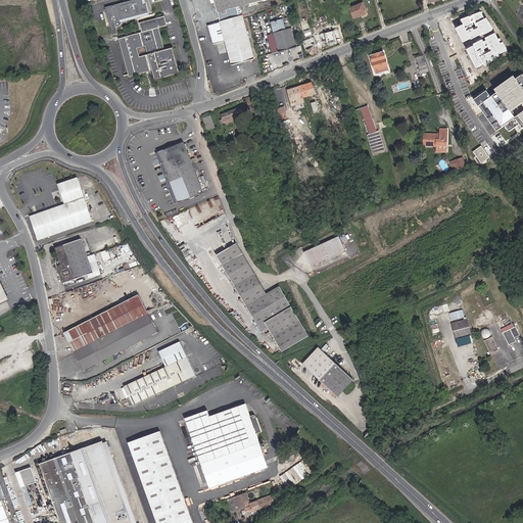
[(147,0),(132,0),(110,6),(114,21),(115,21),(116,24),(115,24),(117,34),(123,33),(121,26),(123,26),(125,25),(125,24),(126,21),(126,20),(125,20),(125,18),(153,11),(151,2),(148,3),(147,0)]
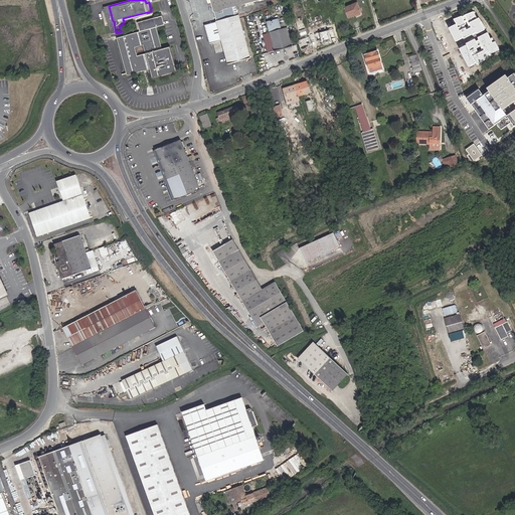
[(208,3),(209,8),(219,14),(224,12),(223,8),(253,0),(209,0),(210,2),(208,3)]
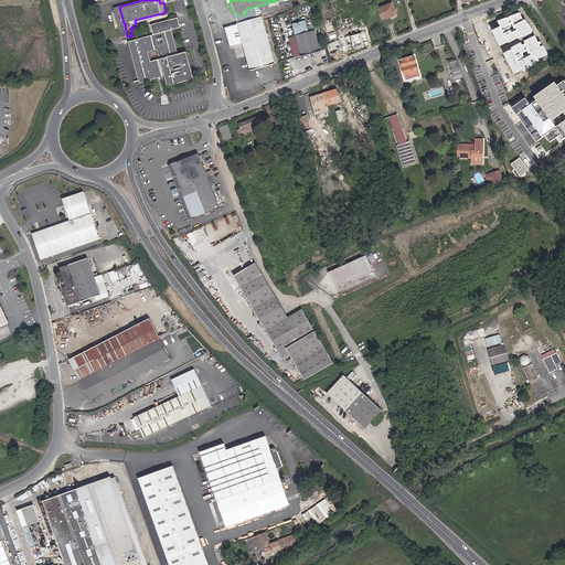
[(394,1),(381,7),(385,19),(398,12),(394,1)]
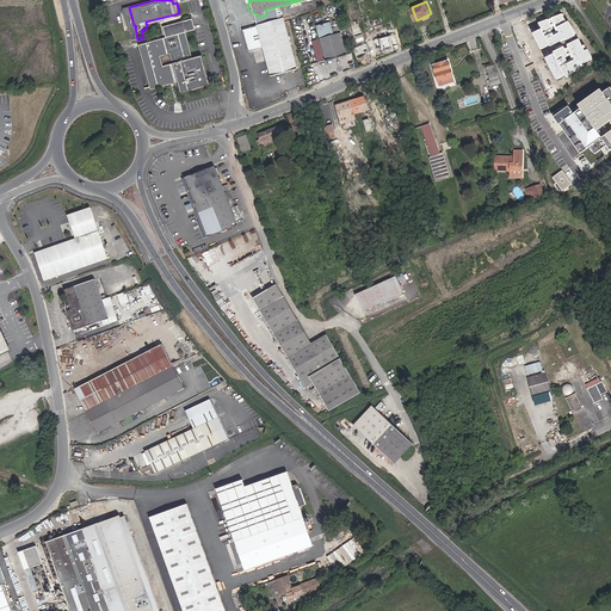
[(180,16),(179,13),(146,22),(146,24),(147,24),(147,25),(180,16)]
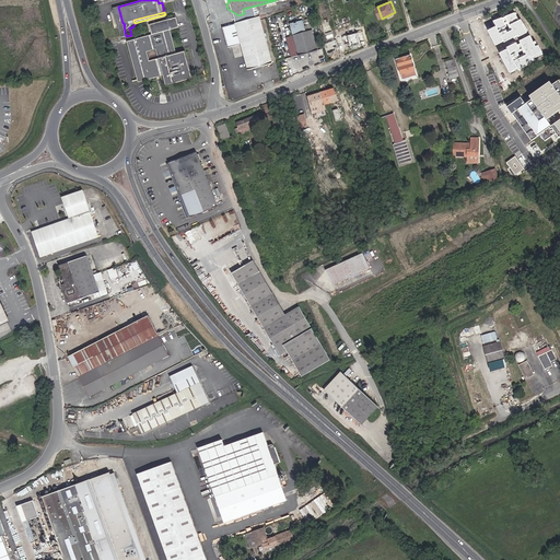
[(272,62),(259,15),(235,22),(223,25),(229,46),(241,43),(248,69),(272,62)]
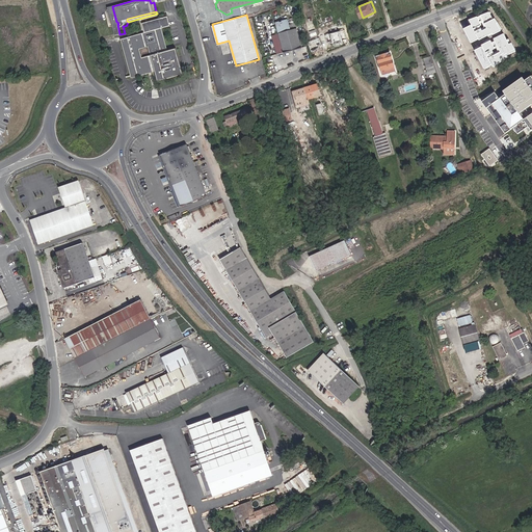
[(169,27),(167,17),(142,24),(144,32),(124,38),(134,77),(156,71),(159,81),(183,75),(177,49),(166,52),(160,29),(169,27)]
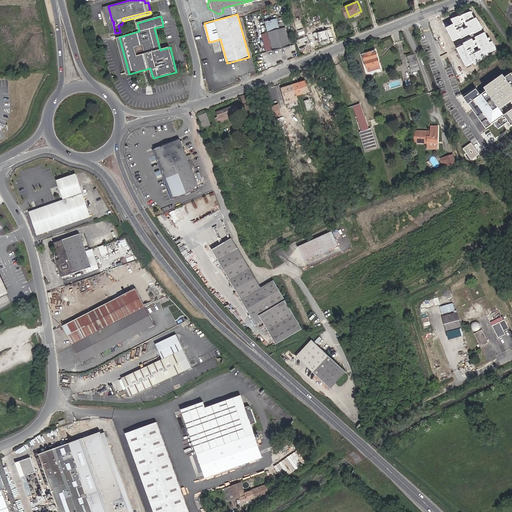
[(290,46),(286,27),(286,22),(279,23),(277,17),(260,20),(265,42),(271,41),(273,49),(290,46)]
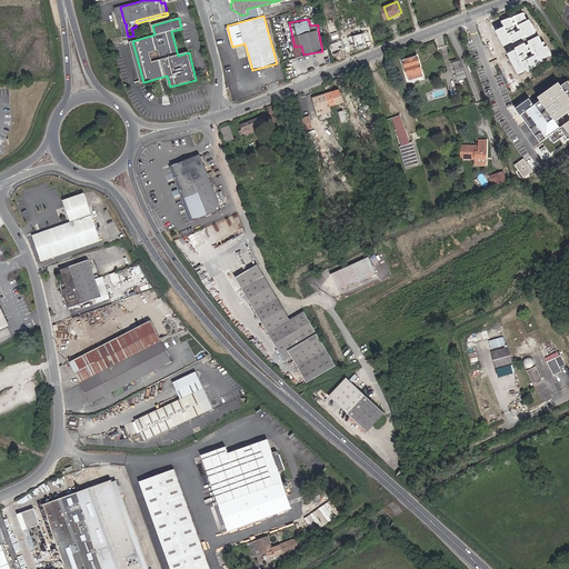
[(532,51),(537,48),(535,43),(535,42),(532,38),(530,39),(523,27),(503,37),(517,59),(527,53),(528,57),(533,53),(532,51)]
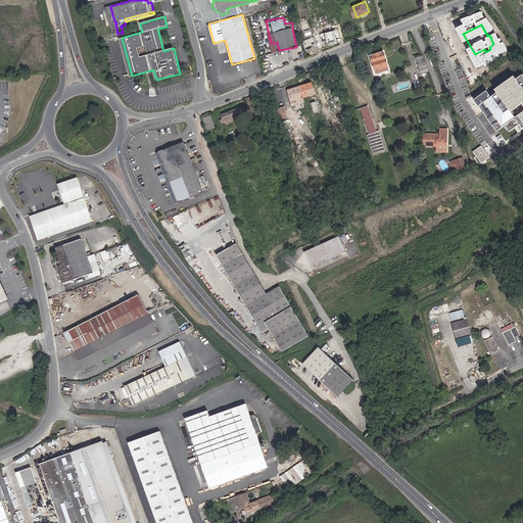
[(332,31),(325,33),(327,43),(336,41),(336,40),(341,39),(339,34),(335,34),(334,30),(332,31)]
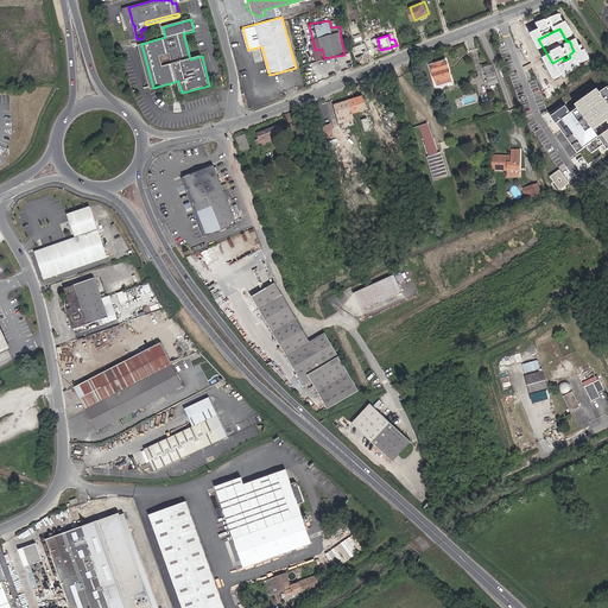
[(361,42),(352,45),(355,57),(365,54),(361,42)]
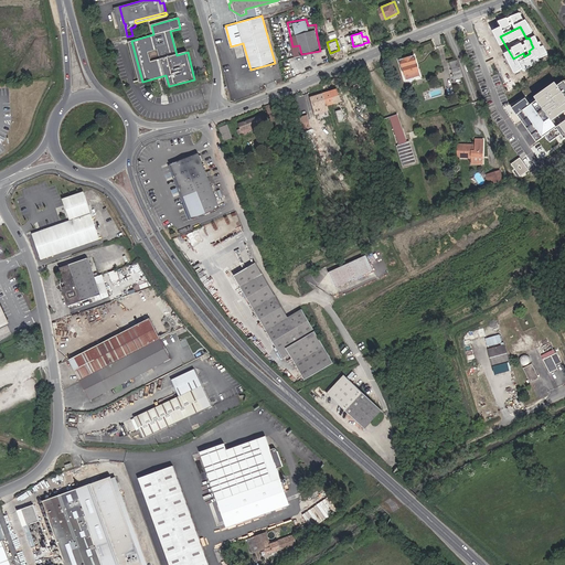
[(419,74),(414,56),(400,61),(405,78),(419,74)]
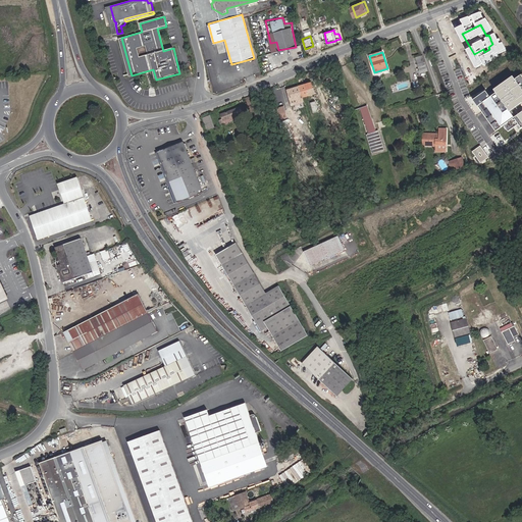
[(424,55),(416,59),(421,72),(429,68),(424,55)]
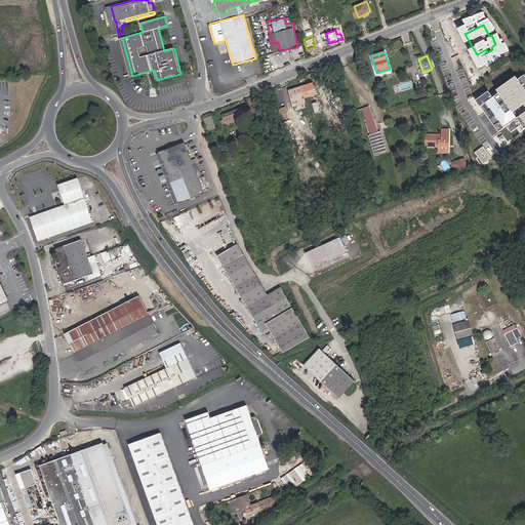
[(524,73),(493,97),(488,91),(475,102),(498,132),(506,126),(511,132),(522,125),(524,128),(524,73)]
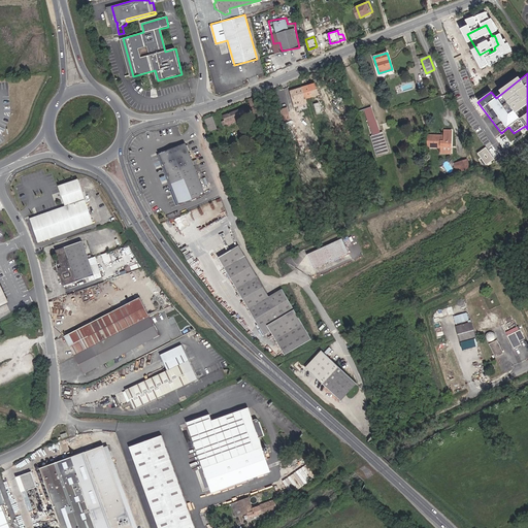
[(312,84),(302,87),(305,98),(316,94),(312,84)]
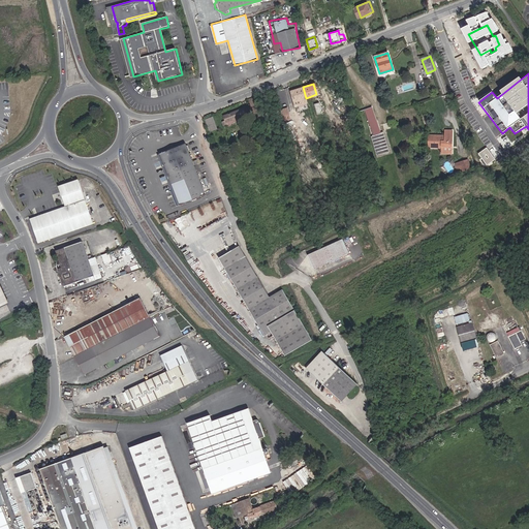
[(306,98),(303,87),(292,91),(296,101),(306,98)]
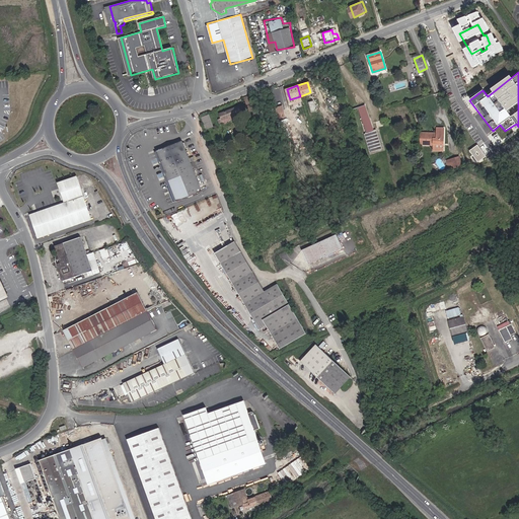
[(255,109),(250,96),(243,98),(249,117),(255,115),(254,109),(255,109)]
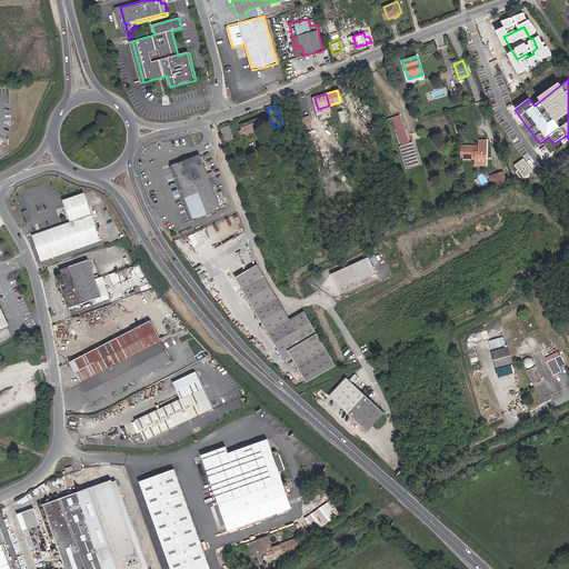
[(398,113),(392,116),(399,129),(397,129),(400,137),(401,136),(405,143),(401,145),(407,166),(420,161),(413,141),(410,141),(398,113)]
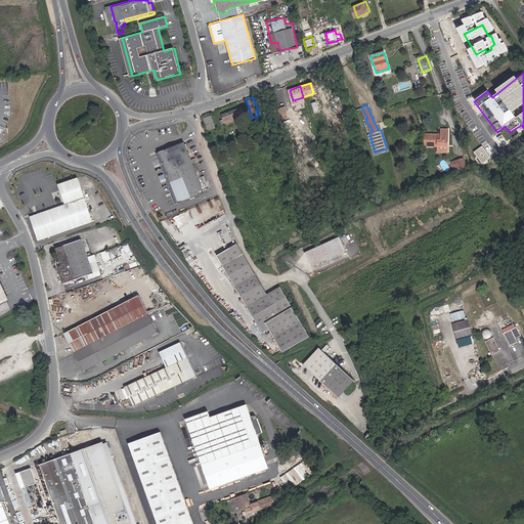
[(221,116),(224,124),(244,117),(241,108),(221,116)]
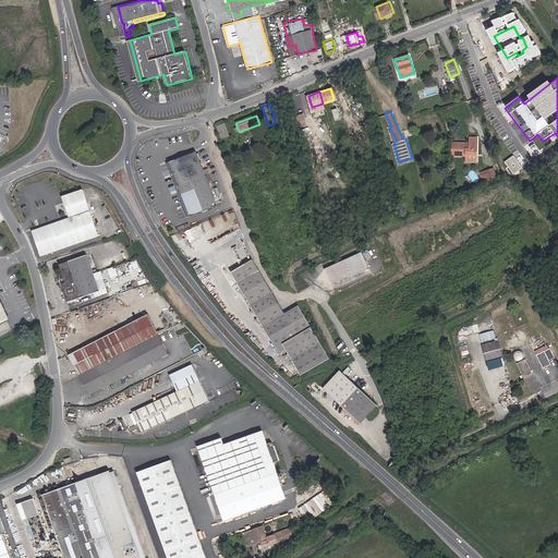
[(220,138),(229,135),(223,122),(216,125),(220,138)]
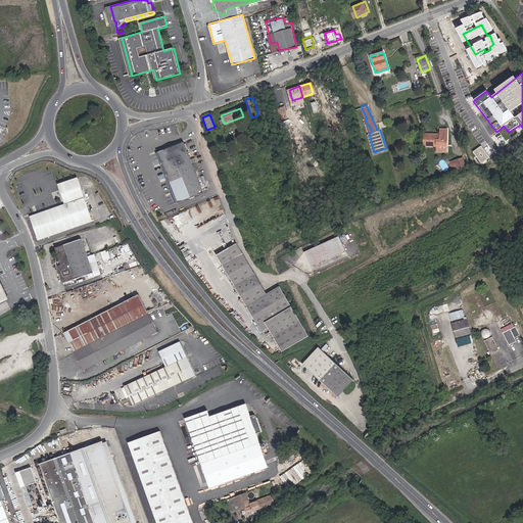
[(243,116),(224,124),(226,129),(245,121),(243,116)]
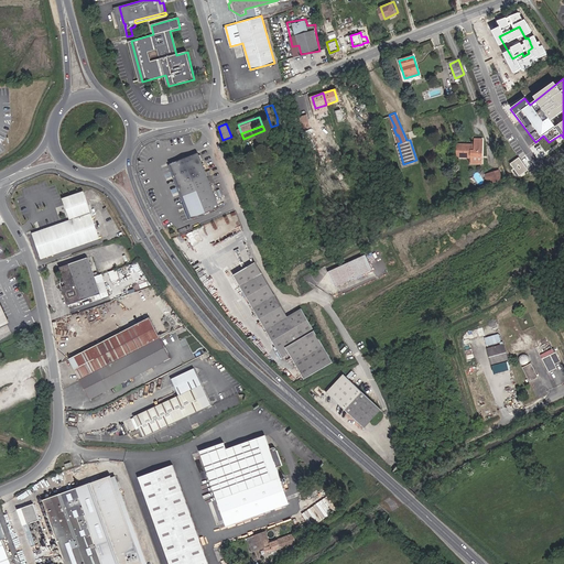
[(476,141),(457,141),(457,152),(474,152),(474,151),(484,151),(484,141),(476,141)]
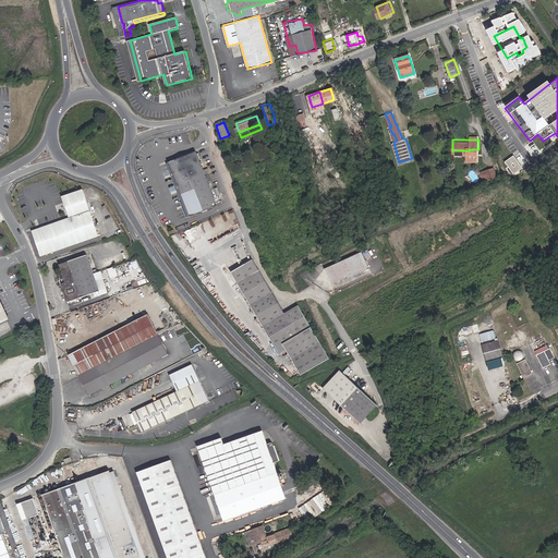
[(192,150),(165,162),(189,215),(216,203),(192,150)]
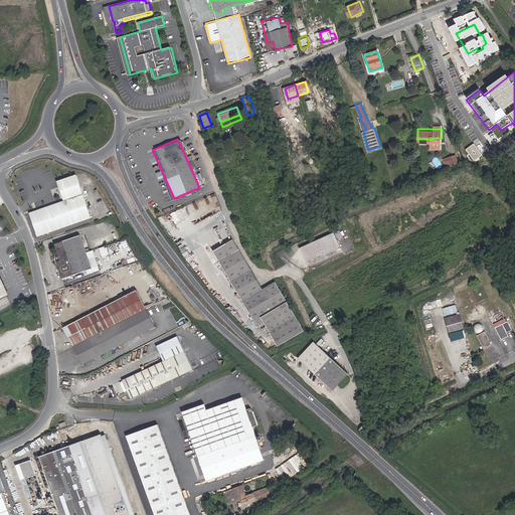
[(483,156),(475,144),(464,152),(473,164),(483,156)]
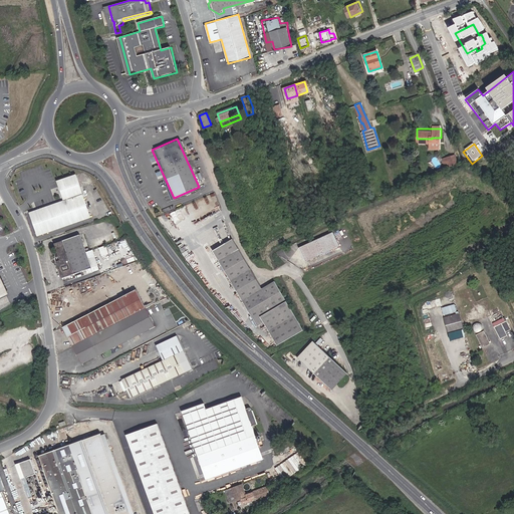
[(457,156),(449,159),(451,164),(452,168),(460,165),(457,156)]
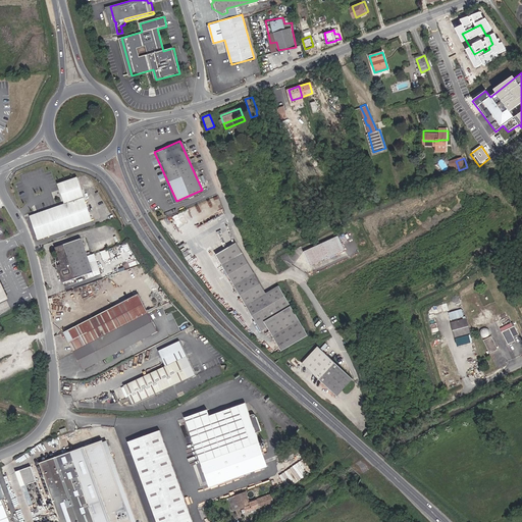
[(57,183),(61,195),(81,187),(76,175),(57,183)]
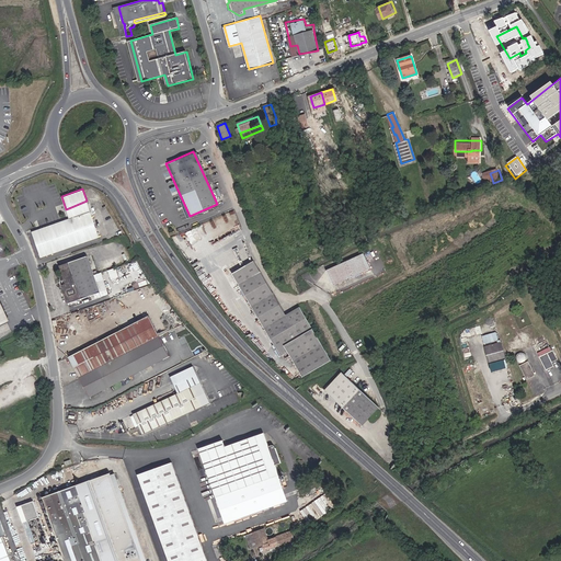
[(66,227),(34,239),(41,259),(100,239),(87,201),(66,209),(68,217),(64,219),(66,227)]
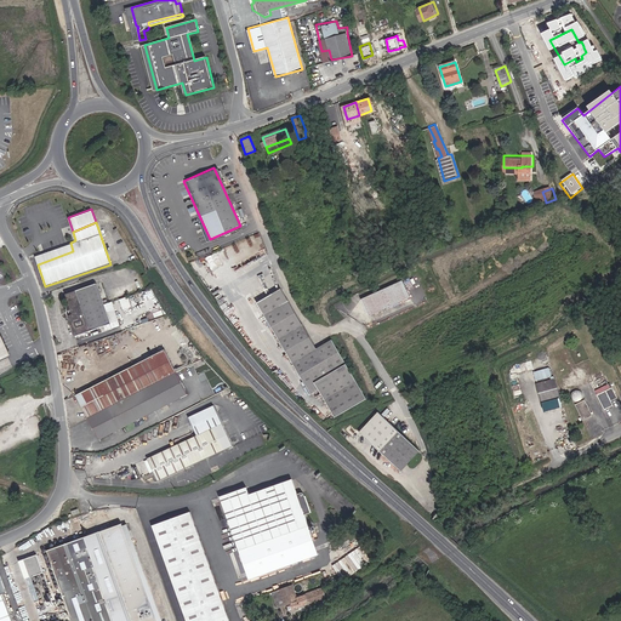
[(33,255),(38,265),(73,251),(70,243),(55,248),(33,255)]
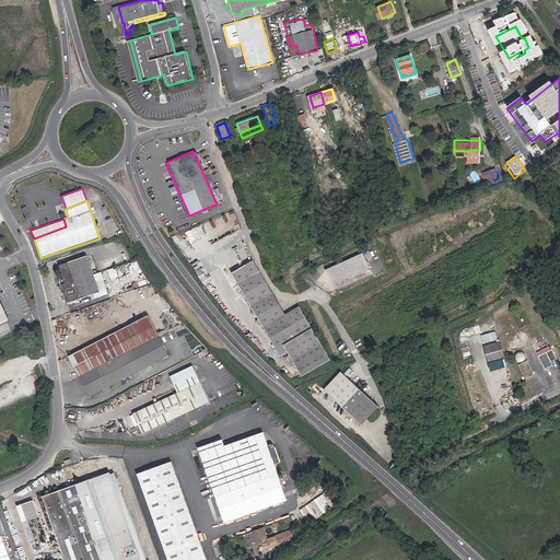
[(362,252),(326,269),(333,283),(369,266),(362,252)]
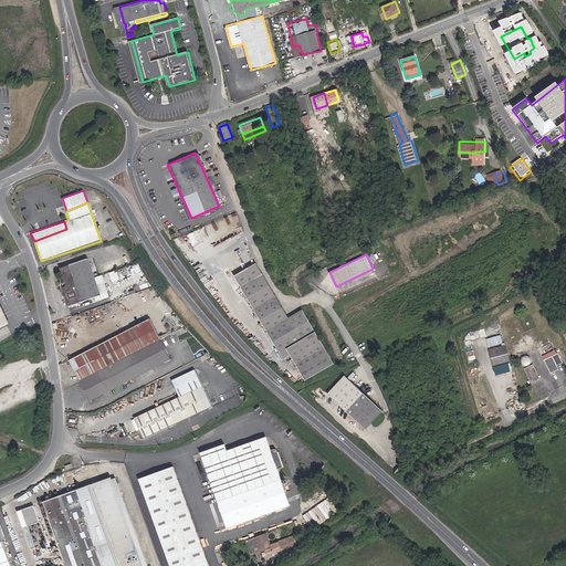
[(65,283),(61,284),(67,306),(100,296),(88,260),(61,269),(65,283)]
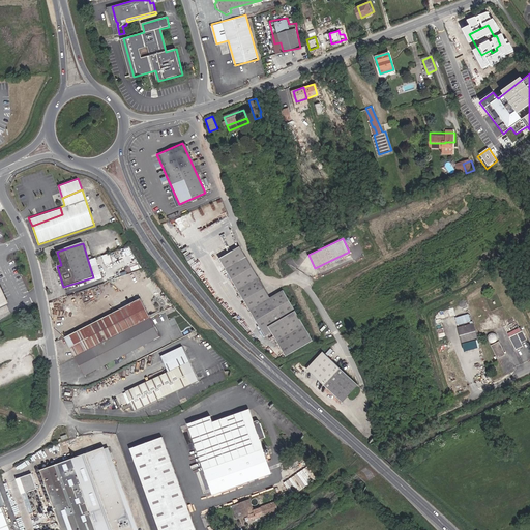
[(270,298),(240,246),(219,260),(266,336),(272,333),(288,357),(313,342),(282,292),(270,298)]
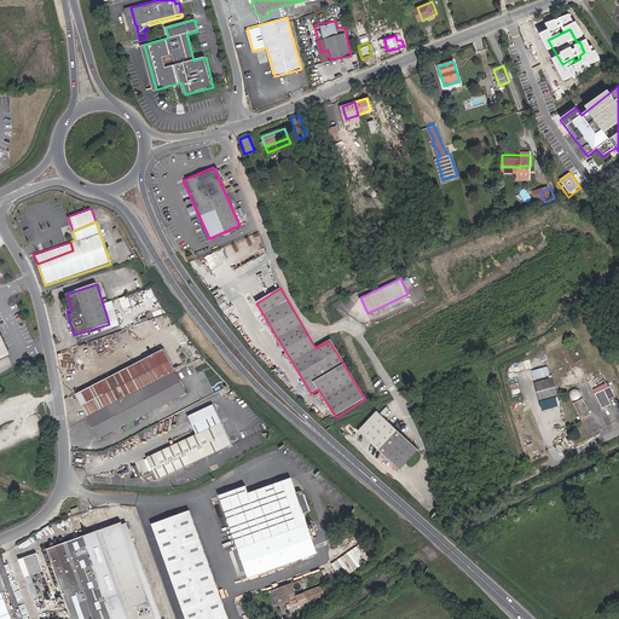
[(122,298),(126,308),(133,305),(129,295),(122,298)]
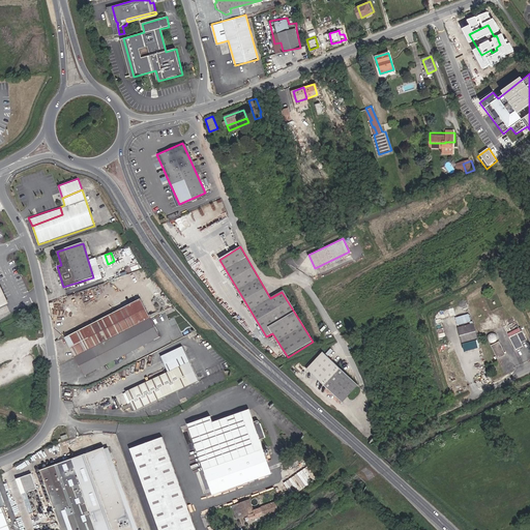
[(466,299),(460,301),(463,313),(469,312),(466,299)]
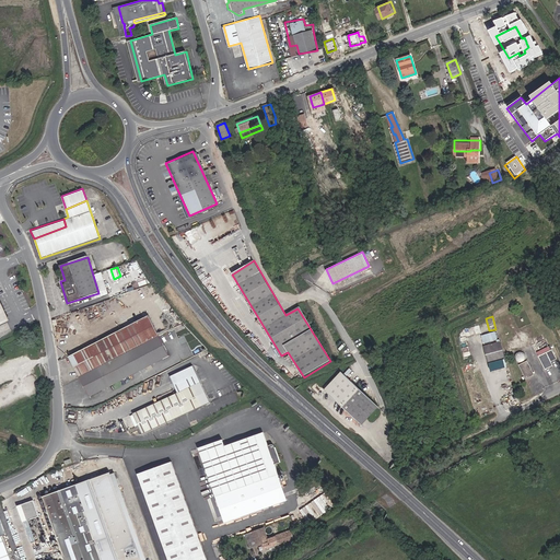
[(69,356),(78,376),(158,337),(148,317),(69,356)]
